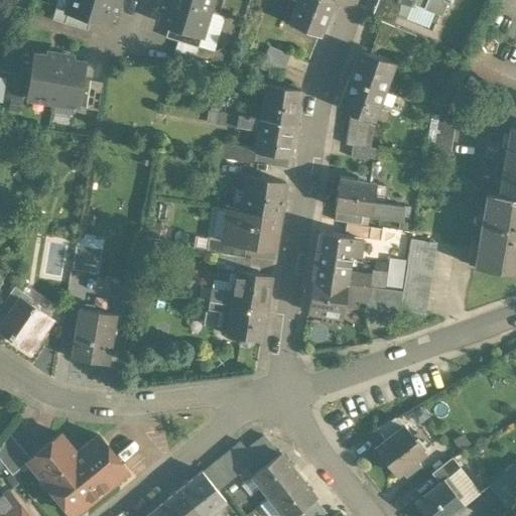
[(118,2),(111,0),(68,0),(65,12),(90,20),(107,25),(113,6),(117,7),(118,2)]
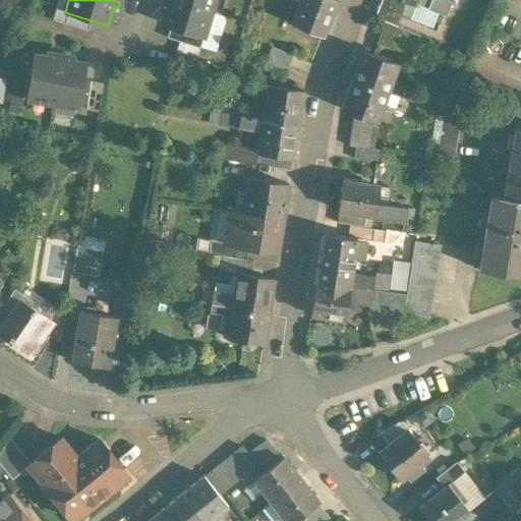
[(210,12),(170,0),(162,0),(162,3),(165,4),(160,23),(170,26),(203,37),(210,12)]
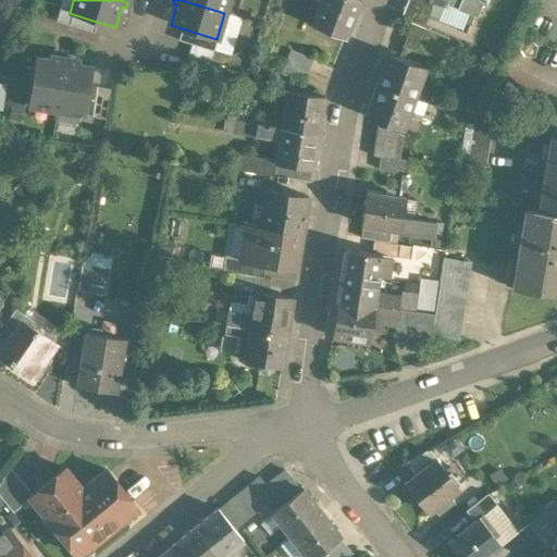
[(182,0),(224,13),(227,0),(182,0)]
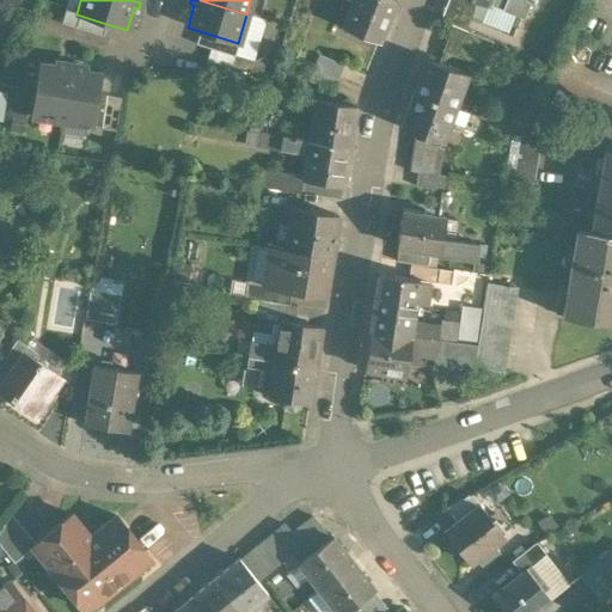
[(395,2),(389,0),(350,0),(341,26),(378,42),(395,4),(393,2),(395,2)]
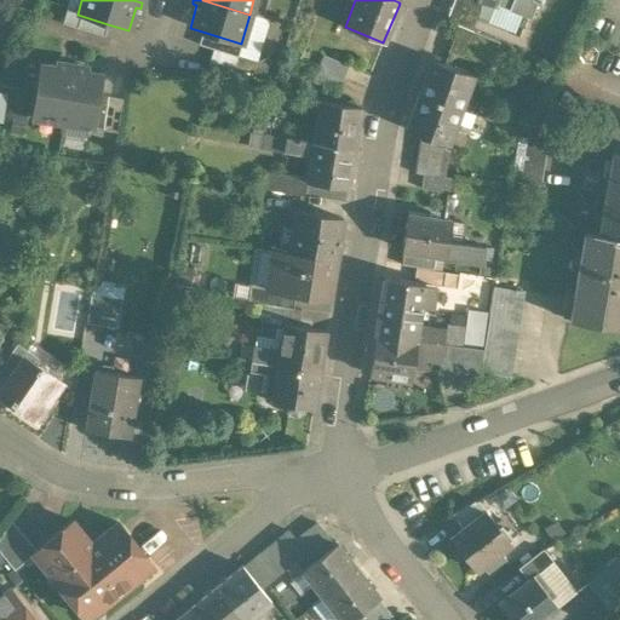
[(495,0),(494,6),(529,19),(534,5),(539,7),(541,0),(495,0)]
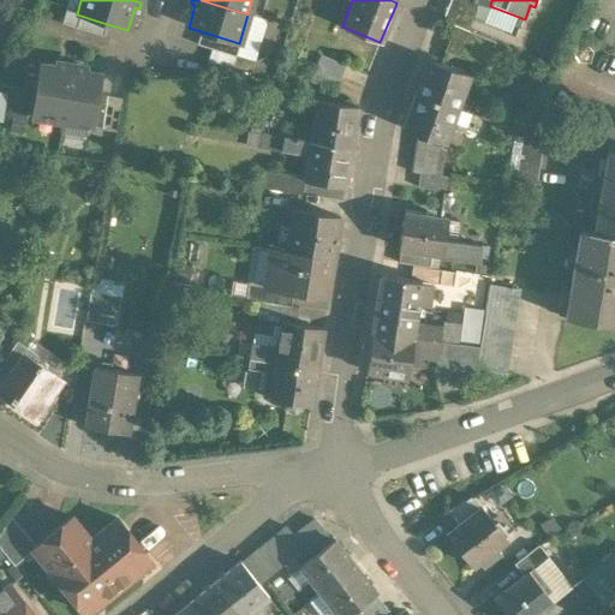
[(77,15),(66,11),(61,24),(103,37),(107,24),(77,15)]
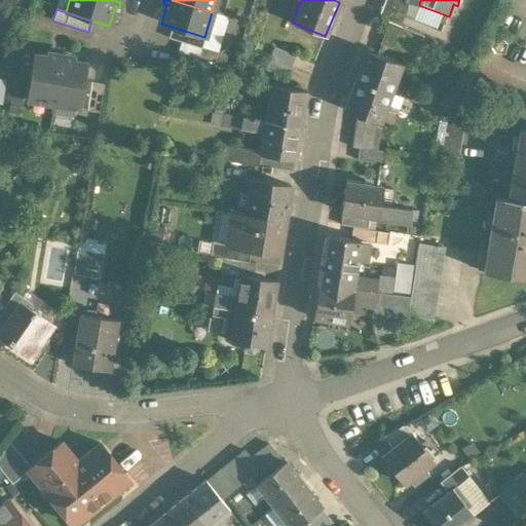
[(421,37),(386,22),(378,42),(413,57),(421,37)]
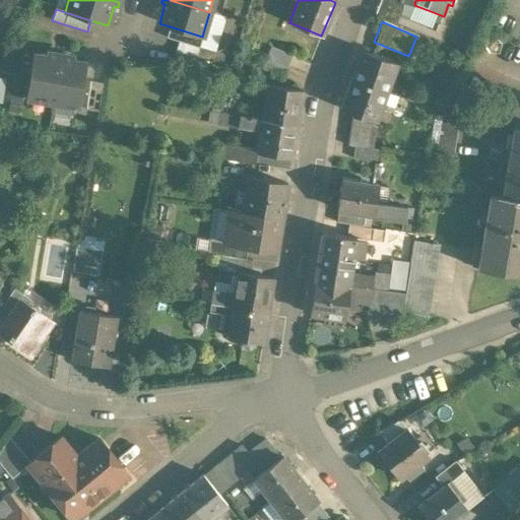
[(202,37),(170,26),(166,38),(180,42),(199,48),(202,37)]
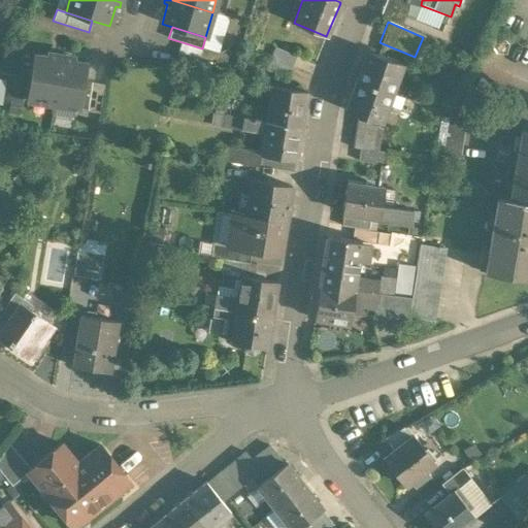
[(202,48),(183,42),(176,61),(198,63),(202,48)]
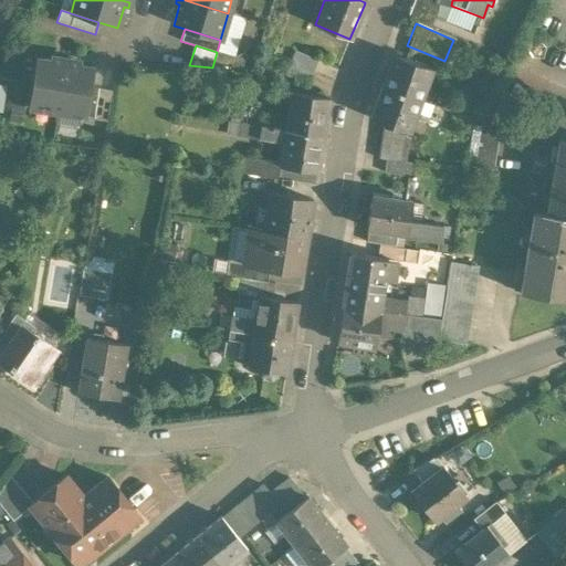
[(317,61),(294,52),(289,64),(313,73),(317,61)]
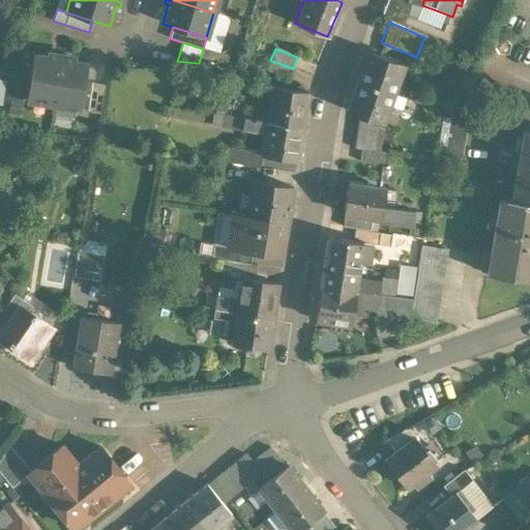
[(404,65),(367,52),(358,82),(394,94),(404,65)]
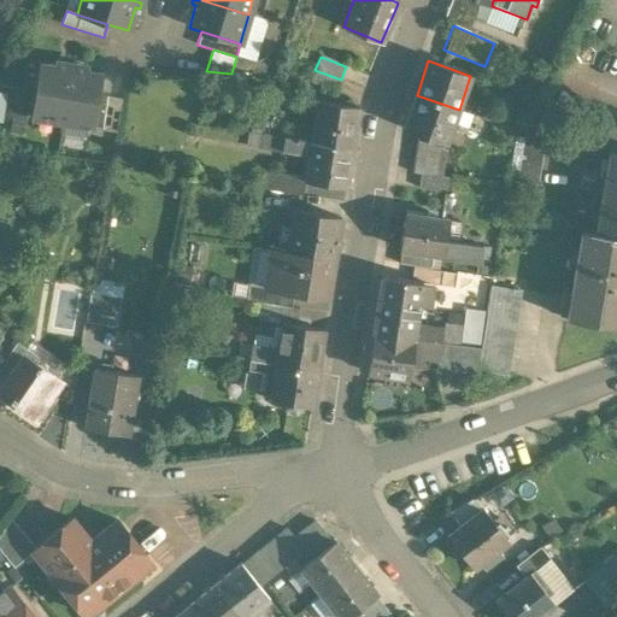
[(63,70),(40,66),(33,118),(62,123),(71,66),(64,65),(63,70)]
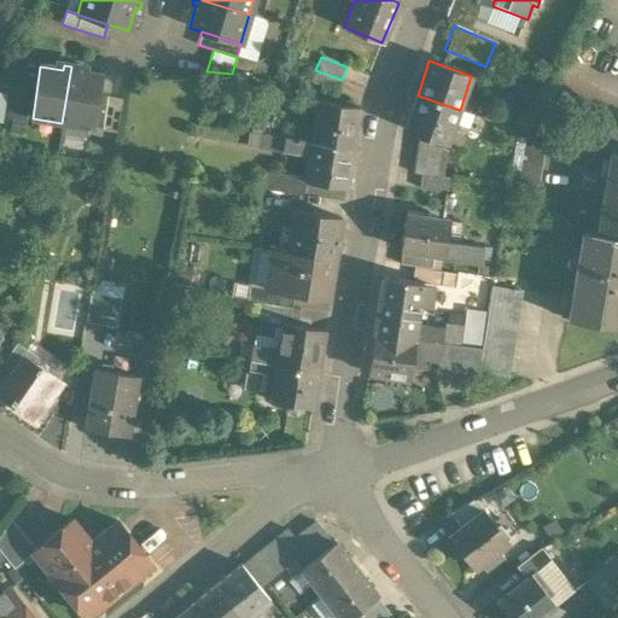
[(100,76),(77,73),(79,68),(71,66),(62,123),(92,128),(100,76)]
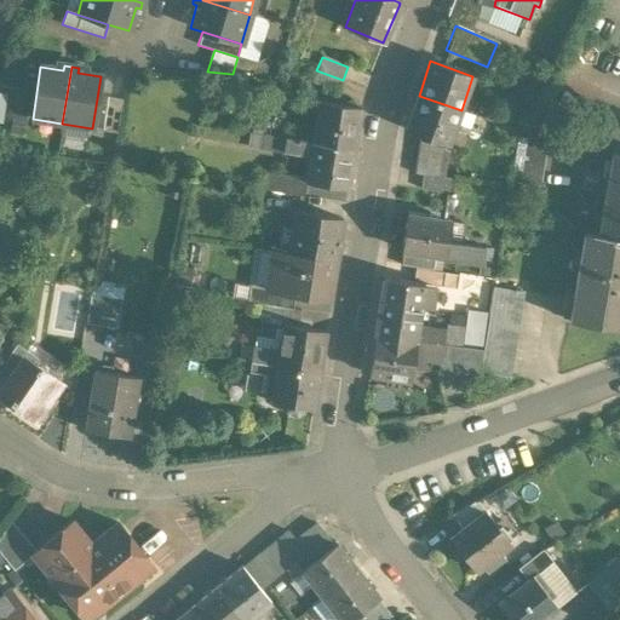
[(343,80),(316,70),(311,84),(337,93),(343,80)]
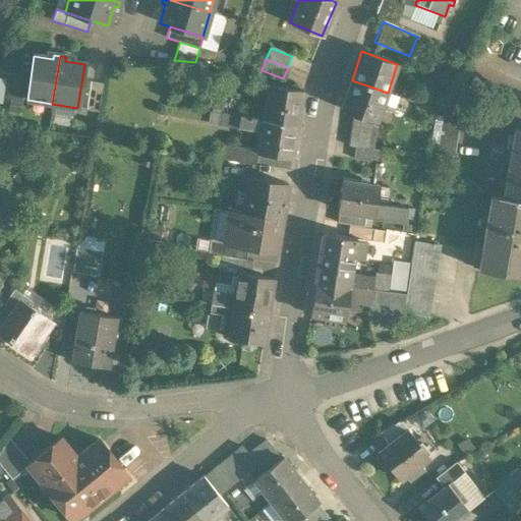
[(388,93),(352,80),(342,110),(378,122),(388,93)]
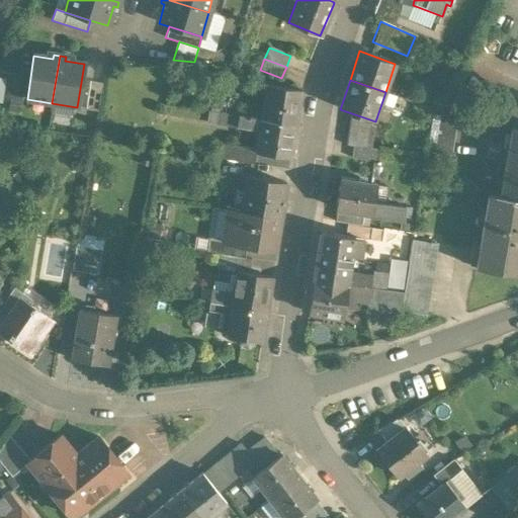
[(89,82),(86,109),(97,111),(101,83),(89,82)]
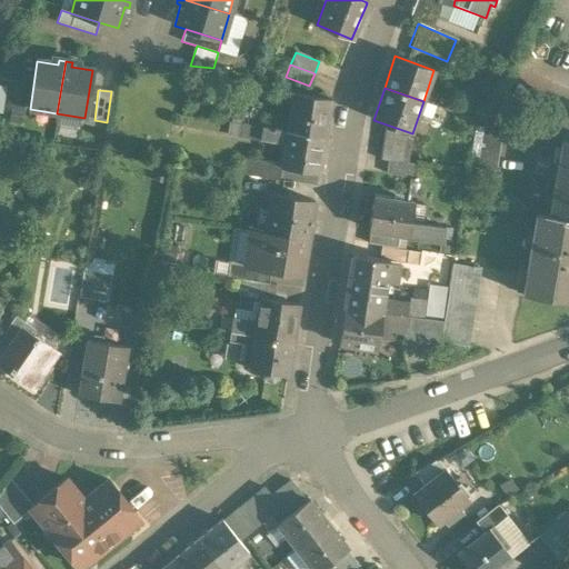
[(331,99),(292,92),(288,120),(287,131),(325,137),(331,99)]
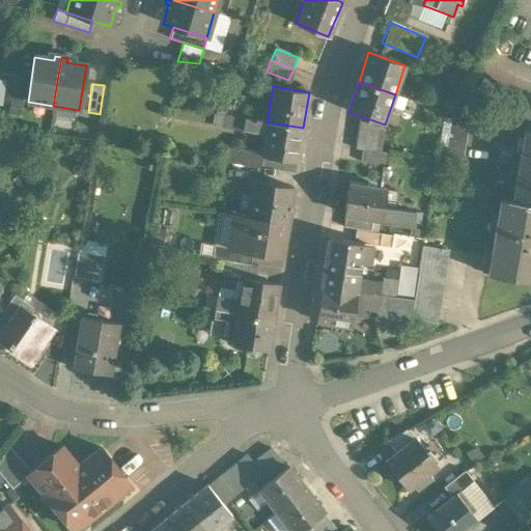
[(247,118),(268,122),(269,112),(248,108),(247,118)]
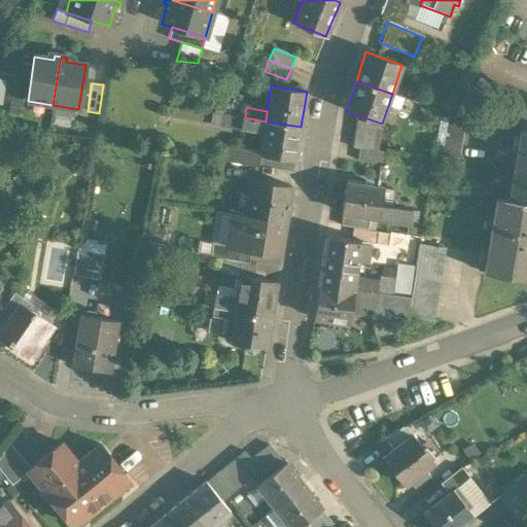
[(467,109),(442,107),(433,156),(459,161),(467,109)]
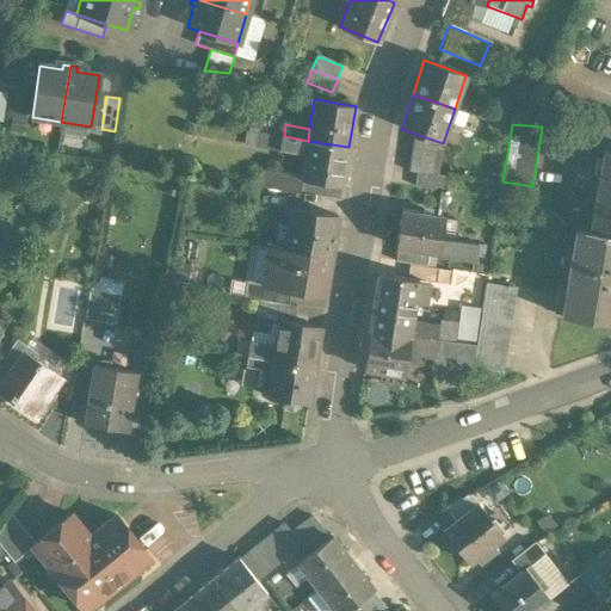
[(306,154),(308,141),(284,136),(282,136),(279,150),(306,154)]
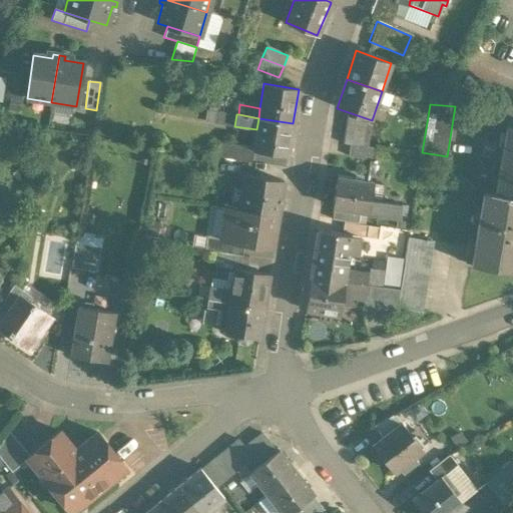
[(370,124),(347,117),(343,144),(346,144),(367,147),(370,124)]
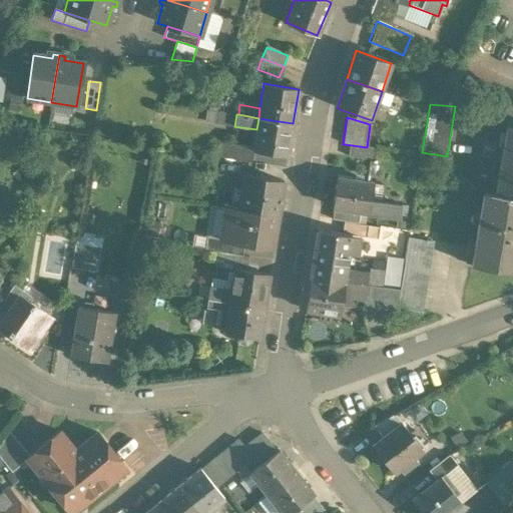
[(293,123),(259,118),(257,129),(252,151),(288,156),(293,123)]
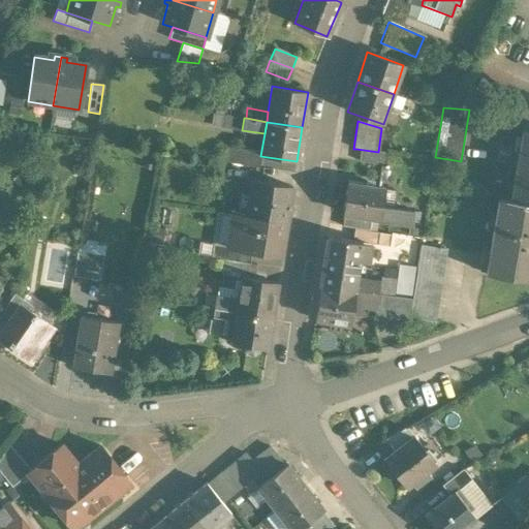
[(528,132),(522,132),(509,201),(528,205),(528,132)]
